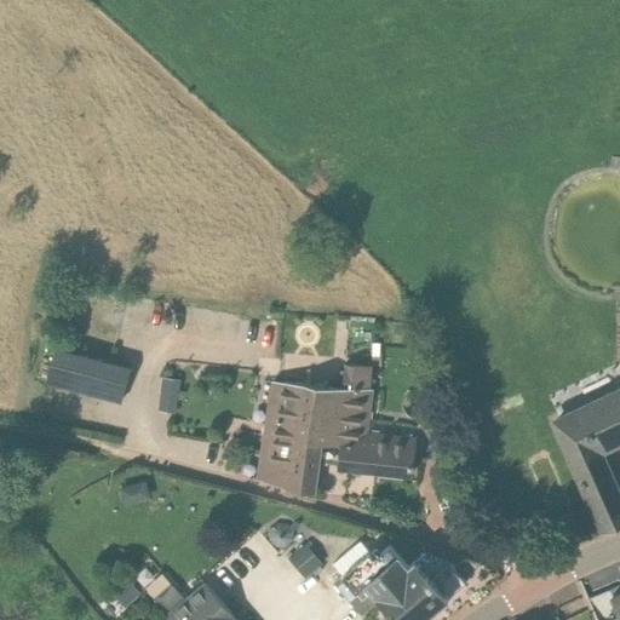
[(56,350),(47,380),(121,400),(130,369),(56,350)]
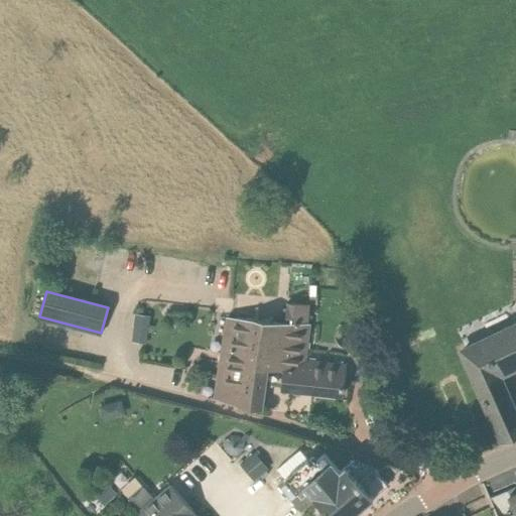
[(306,361),(310,324),(310,323),(308,321),(309,303),(286,300),(284,319),(229,315),(228,317),(214,399),(240,405),(240,406),(261,409),(267,367),(284,369),(282,388),(342,395),(346,365),(306,361)]
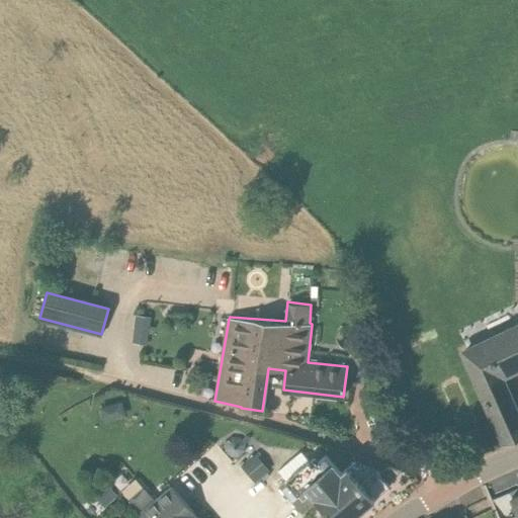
[(136,323),(133,343),(147,344),(150,326),(136,323)]
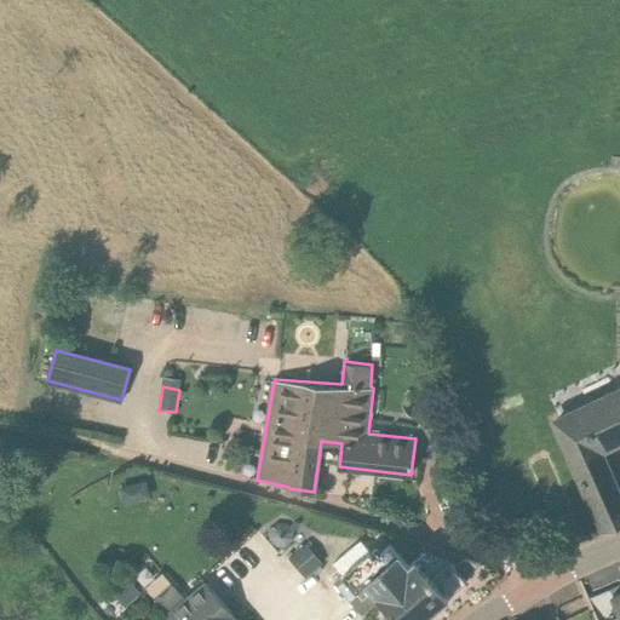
[(619,391),(556,422),(604,530),(619,523),(619,391)]
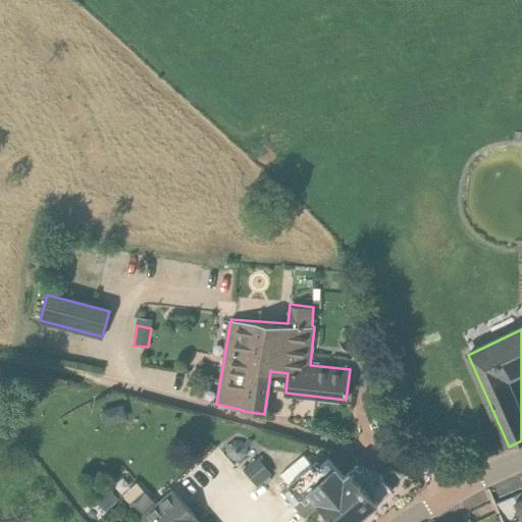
[(109,422),(131,414),(124,400),(104,408),(109,422)]
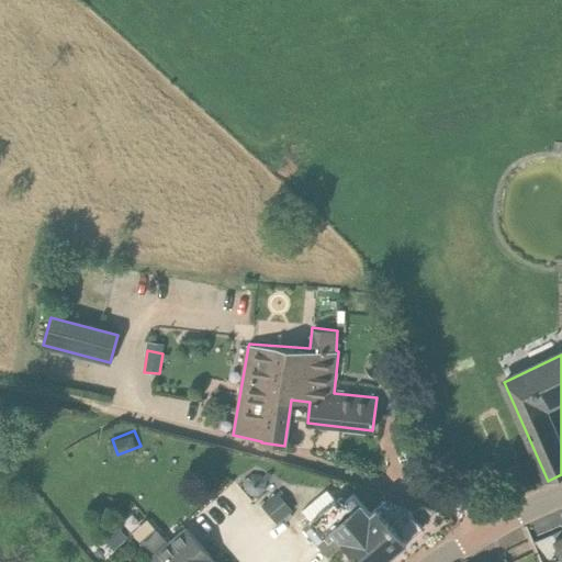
[(266,480),(259,473),(250,472),(244,479),(244,487),(249,494),(258,495),(266,489),(266,480)]
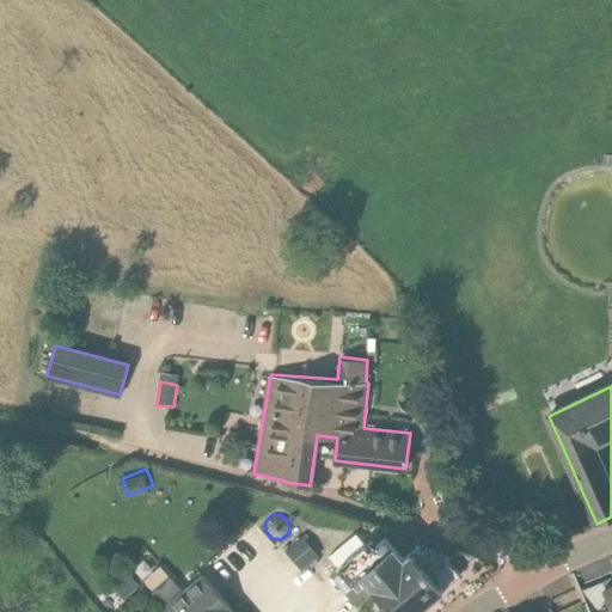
[(366,544),(355,532),(328,556),(337,568),(329,575),(357,607),(375,592),(392,611),(416,611),(460,575),(441,552),(418,544),(410,551),(409,551),(403,557),(384,536),(369,548),(366,544)]
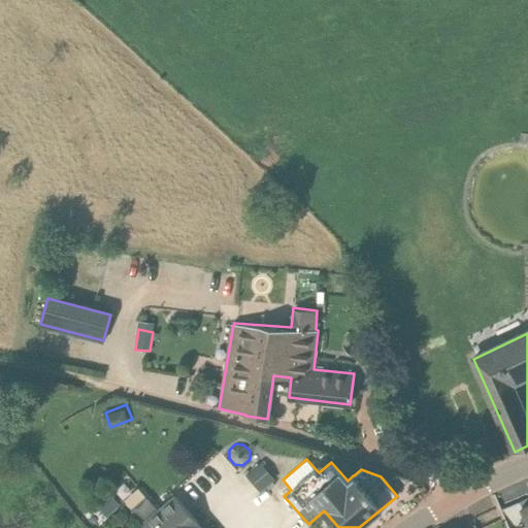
[(261,492),(275,480),(261,461),(245,474),(261,492)]
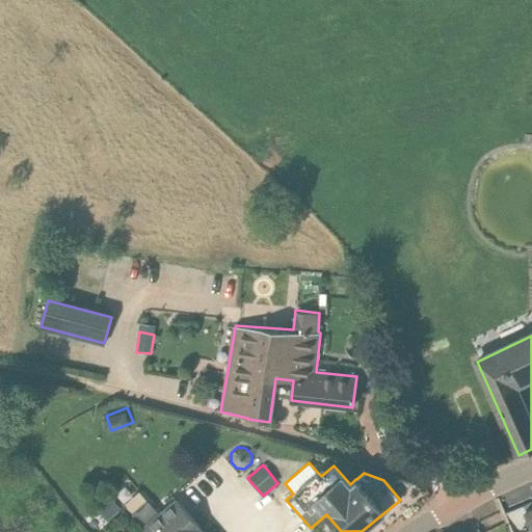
[(120,507),(108,496),(97,506),(107,519),(120,507)]
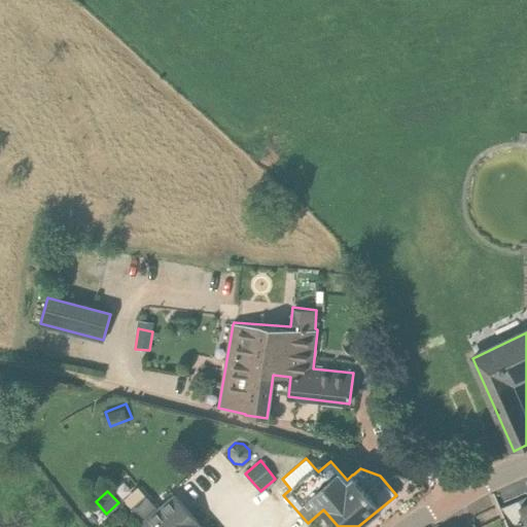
[(151,493),(135,504),(142,514),(159,502),(151,493)]
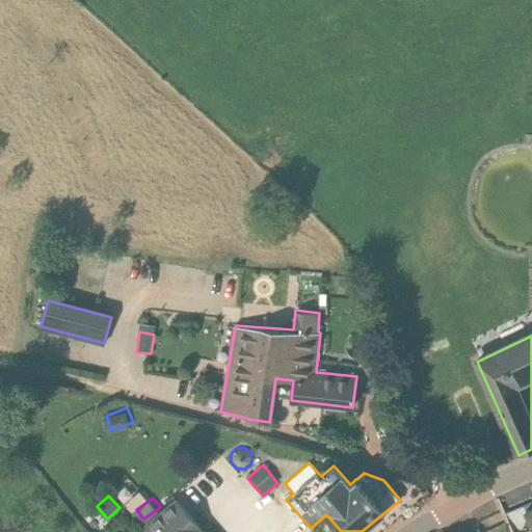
[(203,531),(200,527),(200,526),(178,500),(144,528),(149,531),(203,531)]
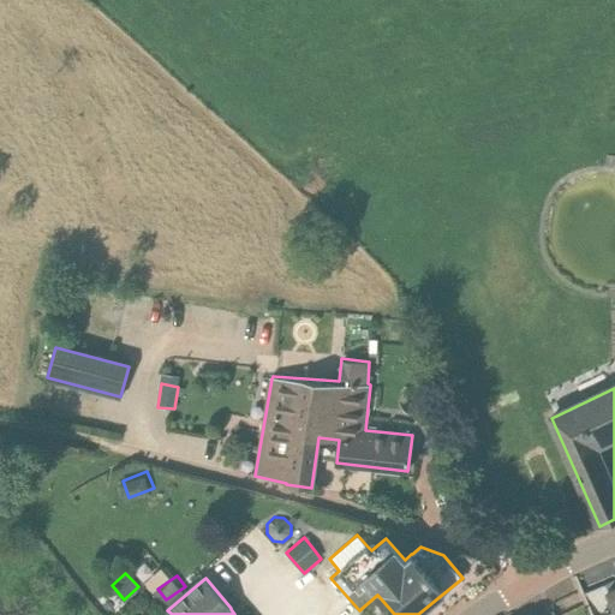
[(614,614),(614,580),(581,596),(590,614),(604,614),(607,614),(605,614),(614,614)]
